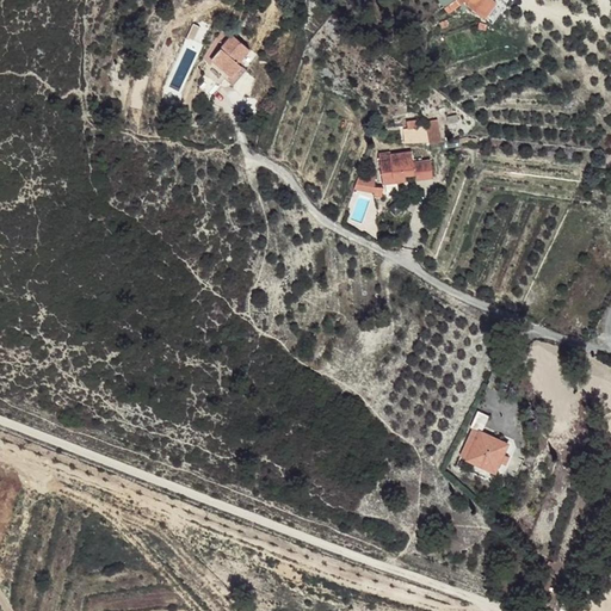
[(471,0),(470,1),(469,0),(461,0),(457,2),(455,0),(440,0),(439,1),(449,16),(461,7),(462,10),(466,6),(467,7),(467,8),(486,22),(498,5),(493,4),(491,1),(488,0),(471,0)]
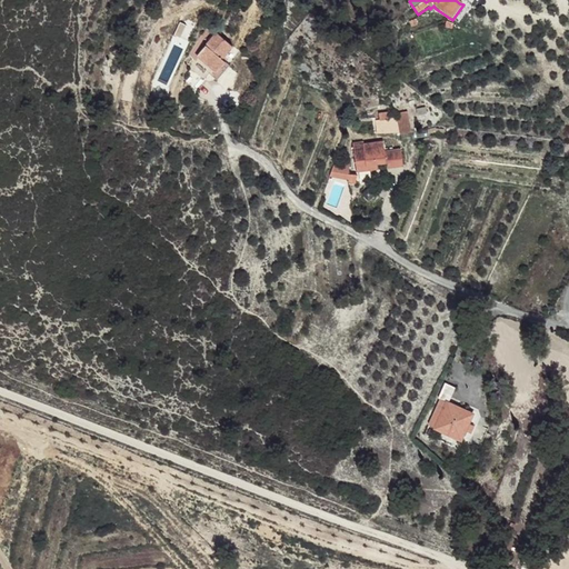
[(216,33),(198,56),(215,71),(225,61),(221,58),(231,46),(216,33)]
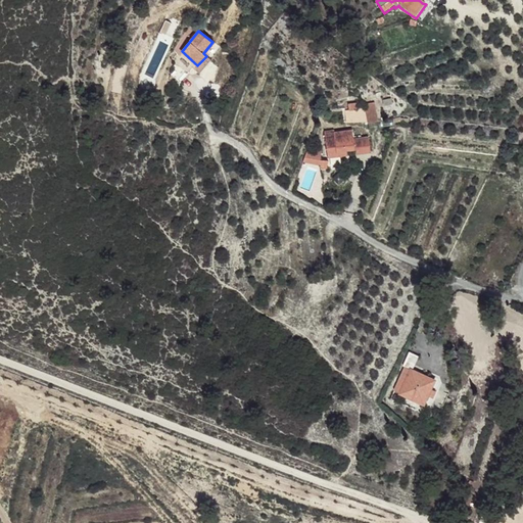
[(182,51),(178,56),(200,74),(211,60),(206,56),(197,65),(182,51)]
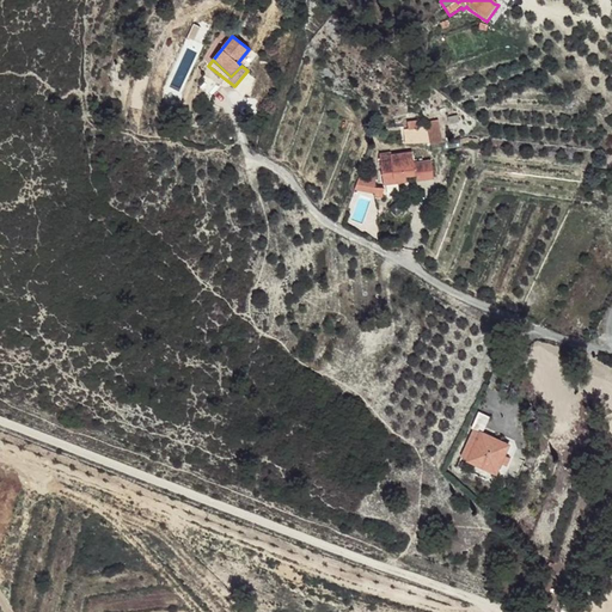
[(403,132),(404,146),(429,145),(442,144),(439,122),(427,123),(428,130),(424,132),(424,129),(418,130),(417,123),(408,123),(408,132),(403,132)]
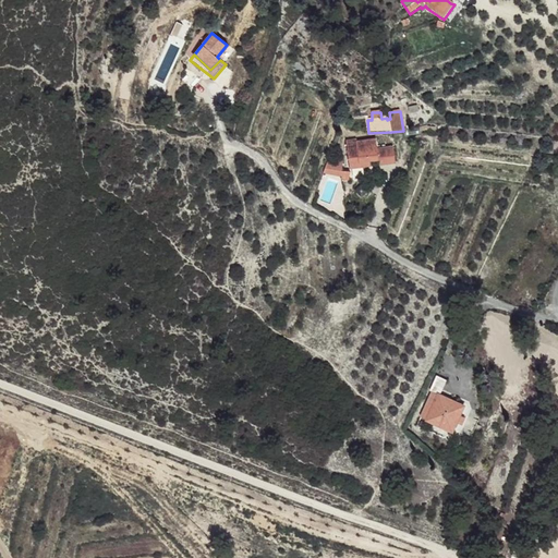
[(346,141),(349,169),(370,166),(371,161),(378,160),(378,165),(398,164),(396,143),(376,145),(375,140),(353,143),(352,140),(346,141)]
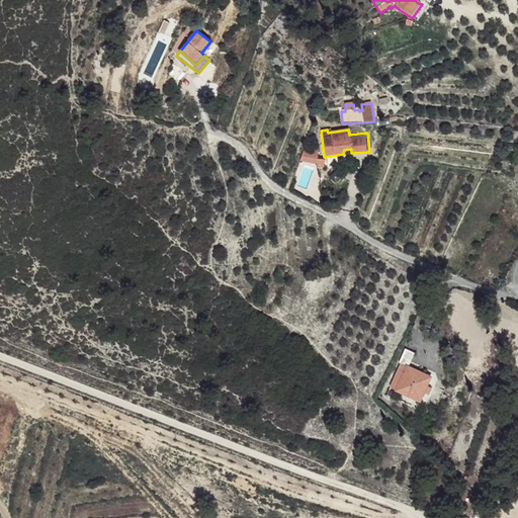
[(305,147),(299,161),(317,164),(318,167),(324,167),(324,160),(317,159),(319,149),(305,147)]
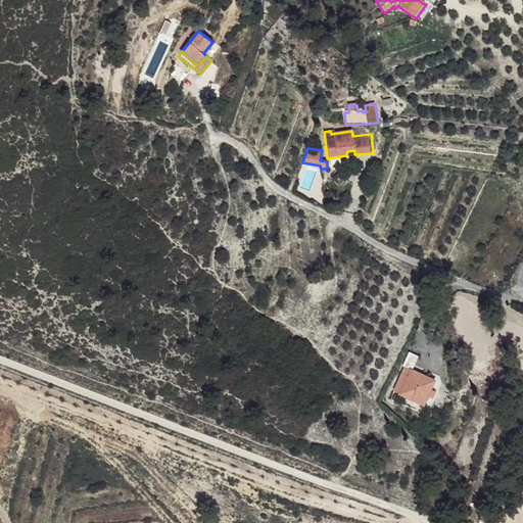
[(422,319),(415,332),(421,334),(427,322),(422,319)]
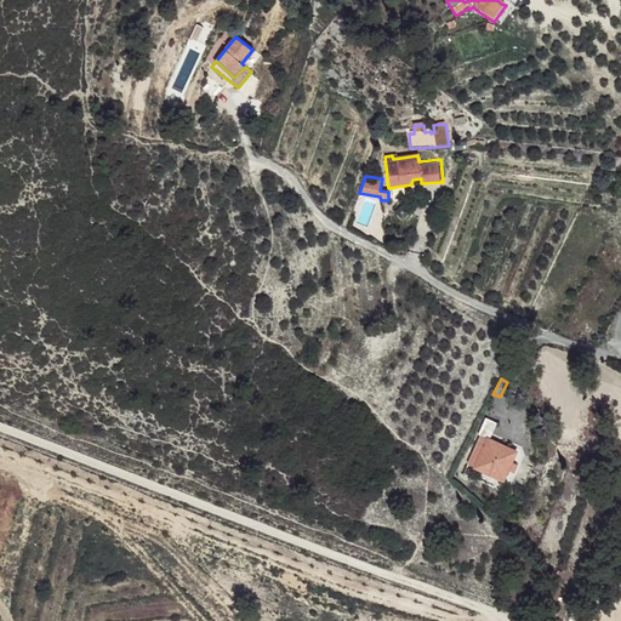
[(484,421),(476,438),(480,439),(489,440),(496,426),(484,421)]
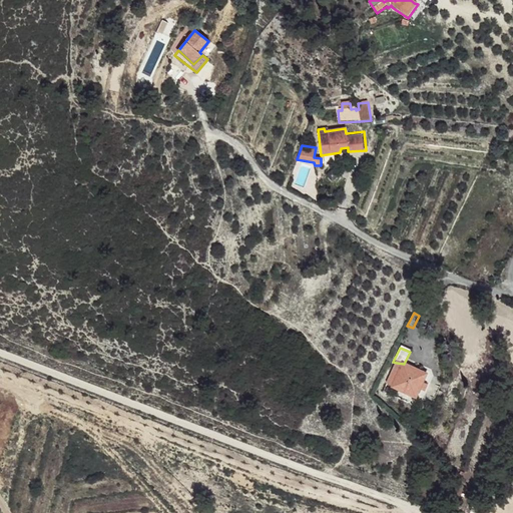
[(397,363),(387,387),(415,399),(426,375),(404,364),(397,363)]
